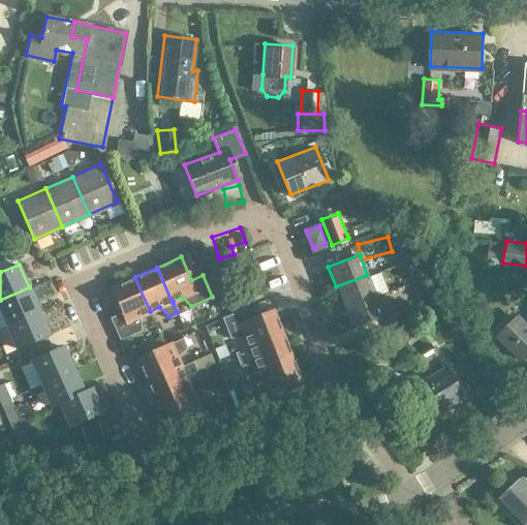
[(336,286),(343,306),(375,294),(367,275),(336,286)]
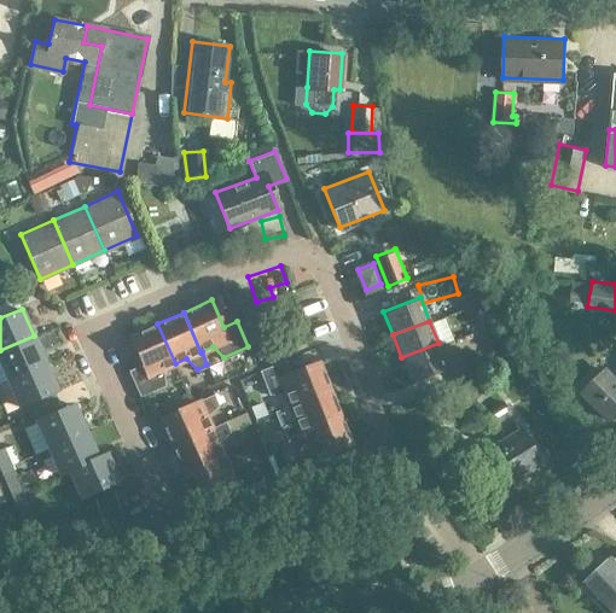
[(175,363),(157,323),(131,336),(143,363),(128,369),(140,395),(164,384),(163,369),(175,363)]
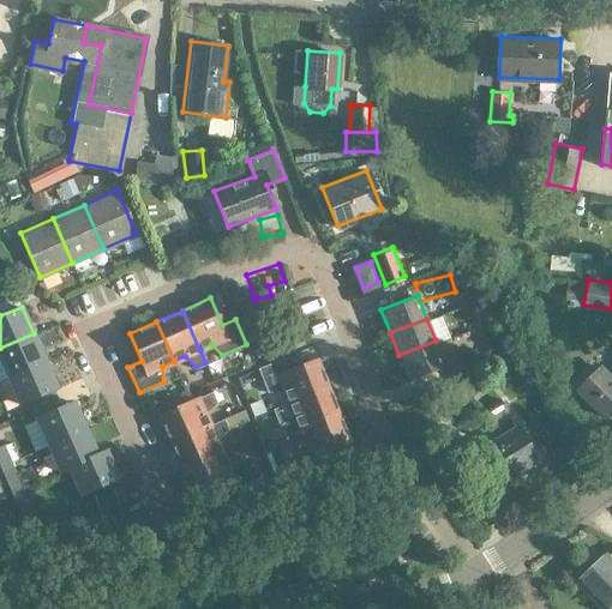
[(43,336),(48,356),(64,353),(60,332),(43,336)]
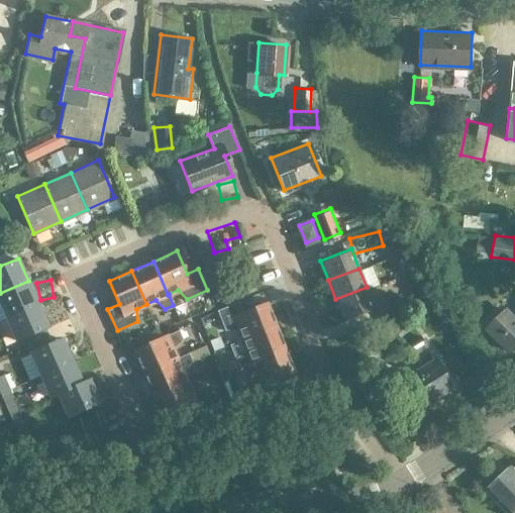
[(28,281),(0,293),(0,303),(6,317),(38,303),(28,281)]
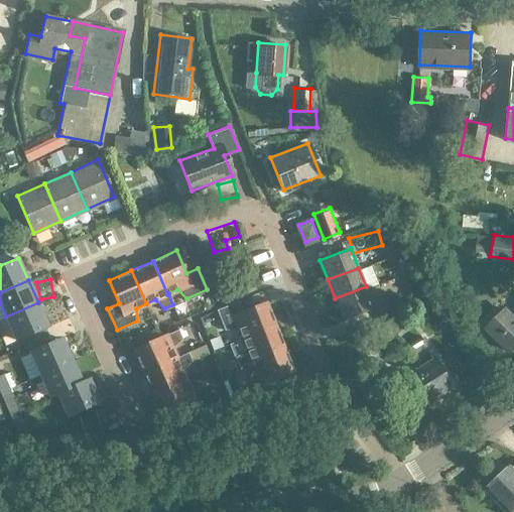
[(366,286),(335,298),(342,317),(373,306),(366,286)]
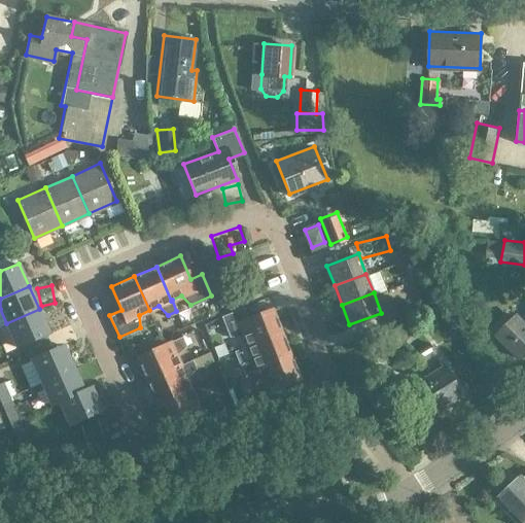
[(410,308),(406,298),(390,304),(394,314),(410,308)]
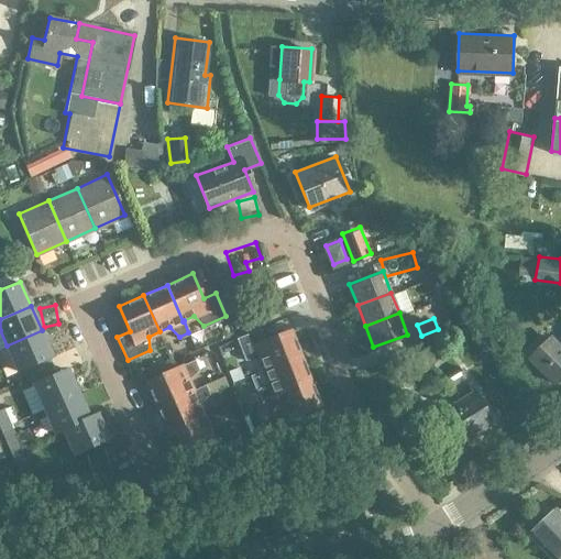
[(263,369),(299,353),(289,328),(264,338),(260,327),(235,337),(244,358),(259,358),(263,369)]
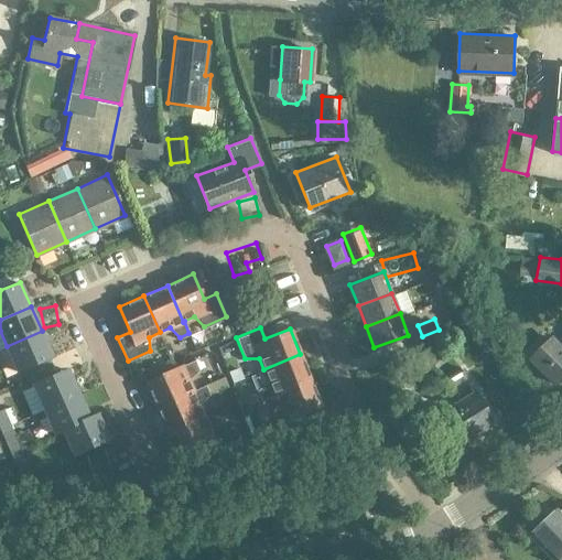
[(42,331),(7,346),(18,370),(53,355),(42,331)]
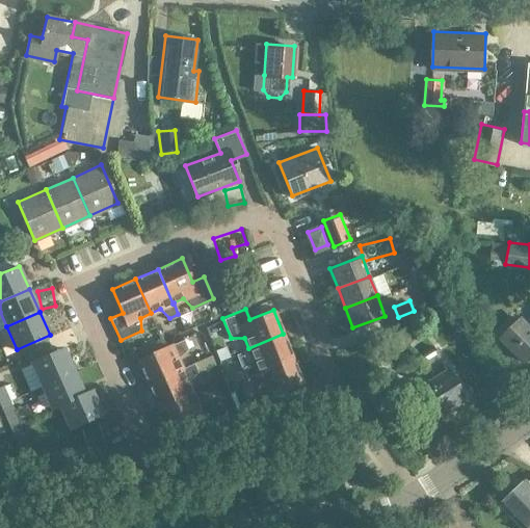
[(529,314),(526,319),(521,315),(500,336),(524,360),(529,353),(529,314)]
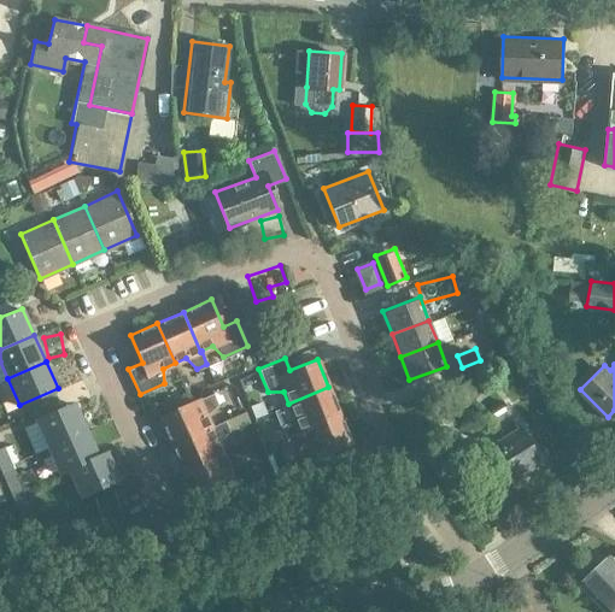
[(458,411),(487,386),(478,375),(449,400),(458,411)]
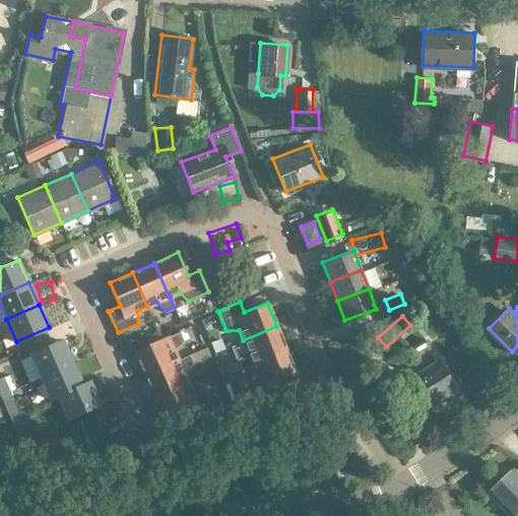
[(276,326),(243,340),(247,350),(237,359),(240,367),(251,363),(285,349),(276,326)]
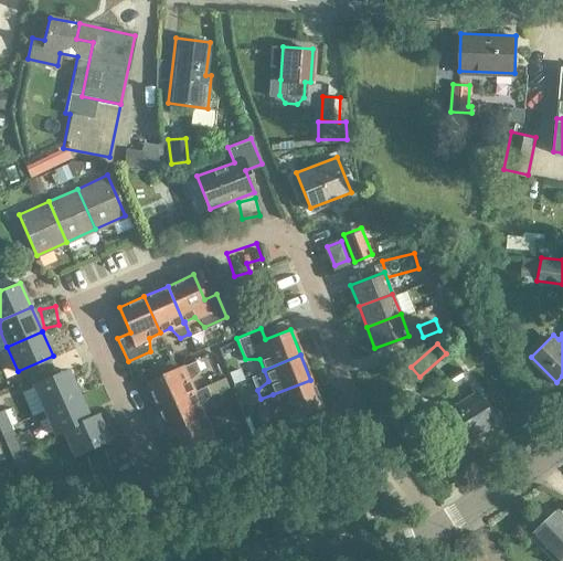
[(157,405),(193,390),(189,379),(199,369),(194,359),(146,381),(157,405)]
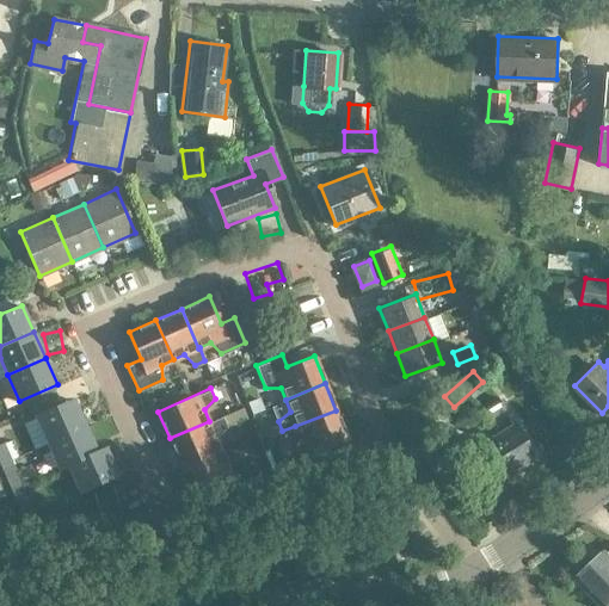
[(486,418),(503,407),(496,395),(479,404),(486,418)]
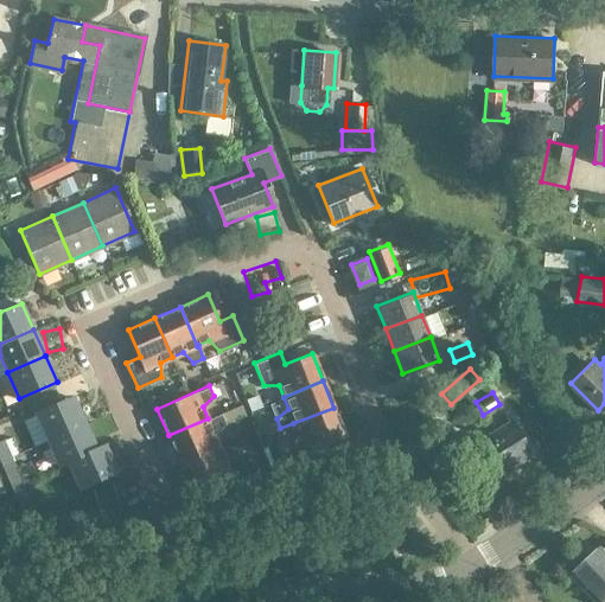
[(259,404),(255,394),(243,398),(248,409),(259,404)]
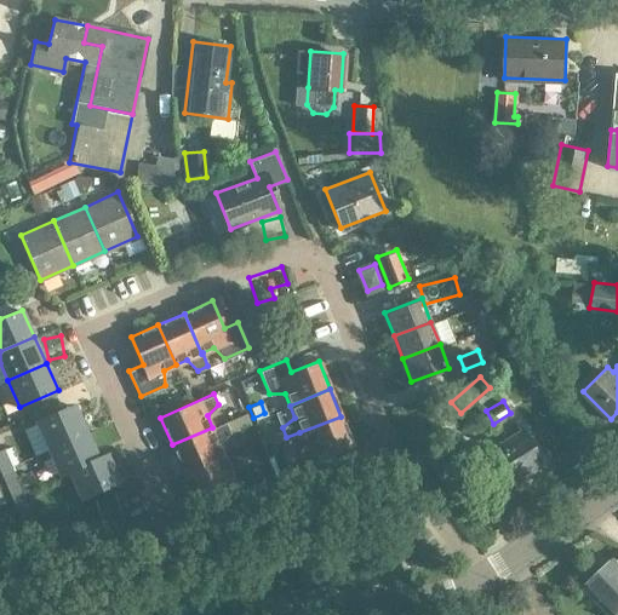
[(47,448),(86,431),(74,403),(35,420),(47,448)]
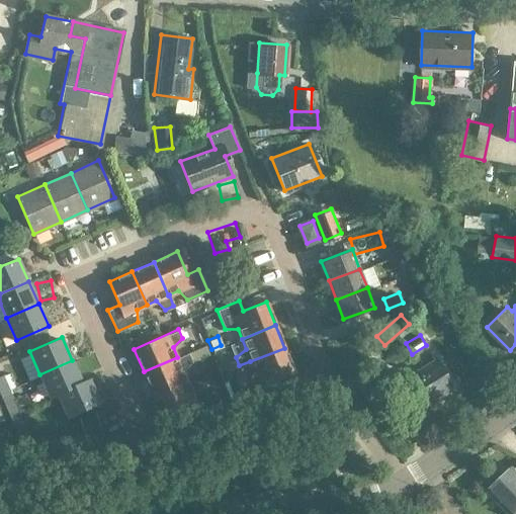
[(284,348),(250,361),(254,371),(245,379),(253,401),(275,392),(270,380),(293,371),(284,348)]
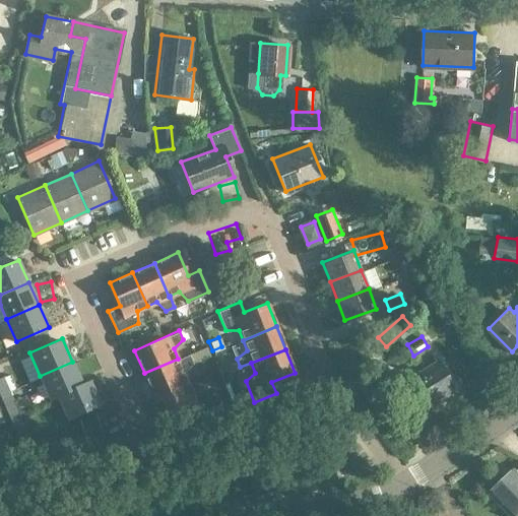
[(154,395),(188,381),(184,371),(193,362),(189,353),(178,359),(144,373),(154,395)]
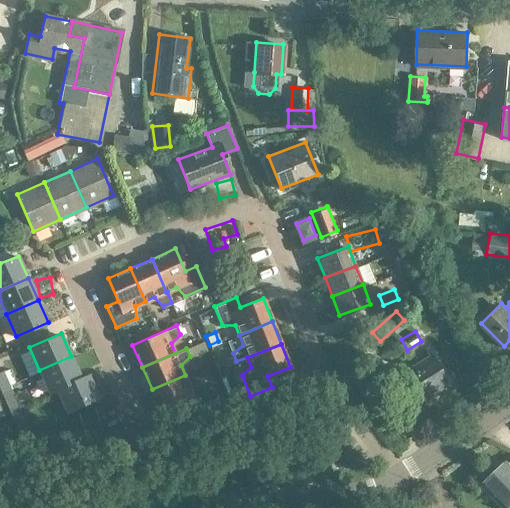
[(30,352),(19,357),(28,379),(40,374),(30,352)]
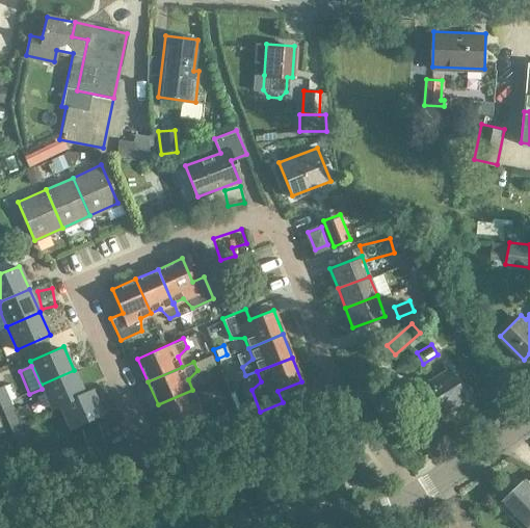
[(430,419),(464,398),(446,369),(413,390),(430,419)]
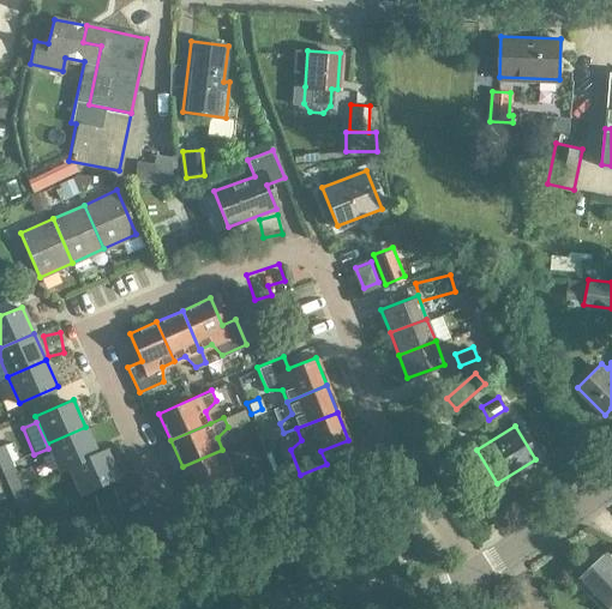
[(85,427),(47,444),(60,471),(69,468),(67,466),(97,453),(85,427)]
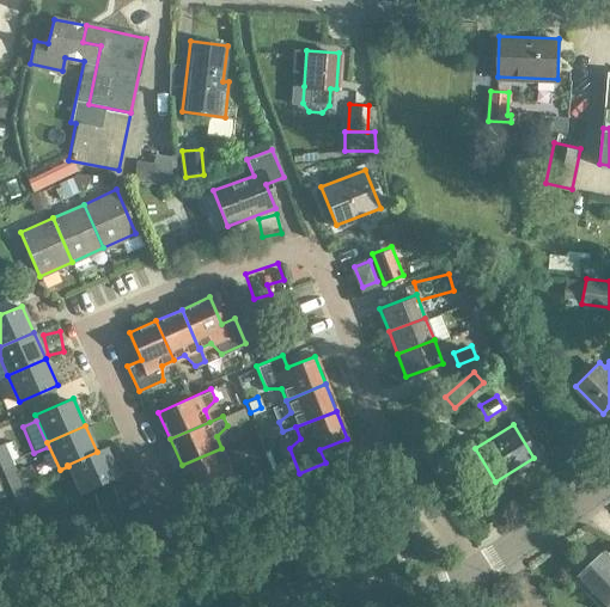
[(0,461),(11,457),(5,441),(0,443),(0,461)]
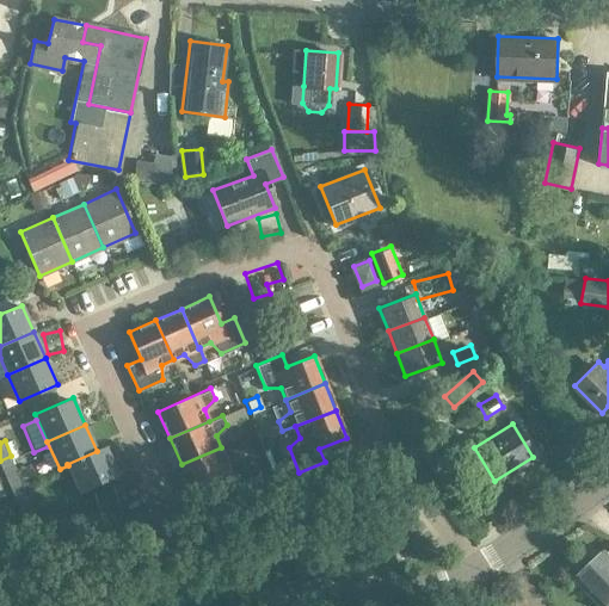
[(67,464),(68,465),(79,490),(117,474),(105,447),(97,451),(67,464)]
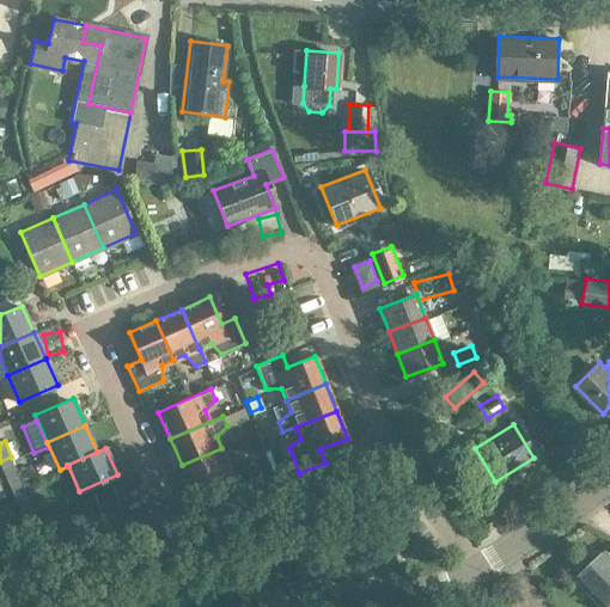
[(221,448),(182,465),(194,492),(221,480),(227,494),(252,483),(242,458),(226,459),(221,448)]
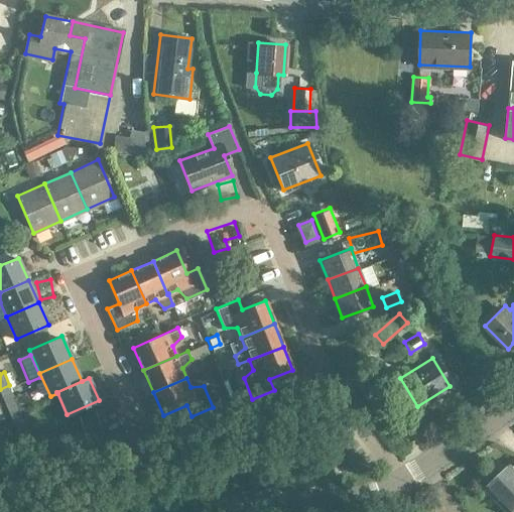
[(20,409),(9,385),(0,389),(0,392),(9,414),(20,409)]
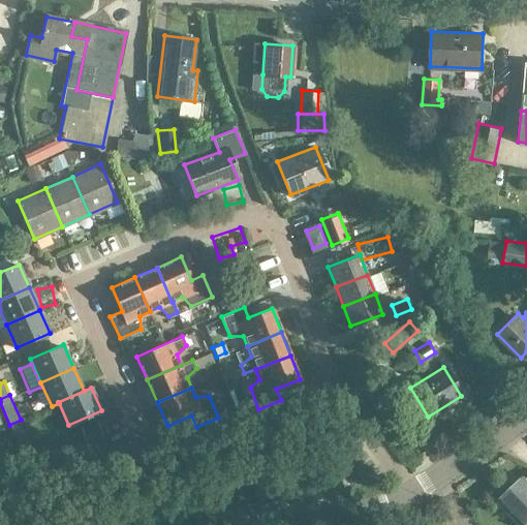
[(30,443),(24,428),(13,432),(19,448),(30,443)]
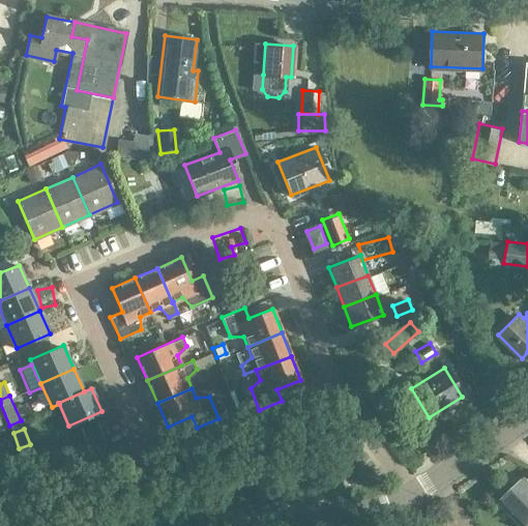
[(527,525),(527,475),(525,478),(524,476),(521,478),(499,498),(523,525),(527,525)]
